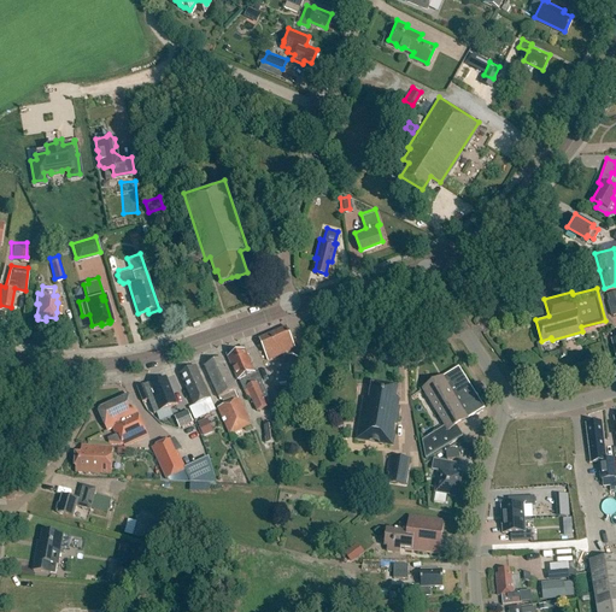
[(286,324),(258,336),(267,357),(294,343),(286,324)]
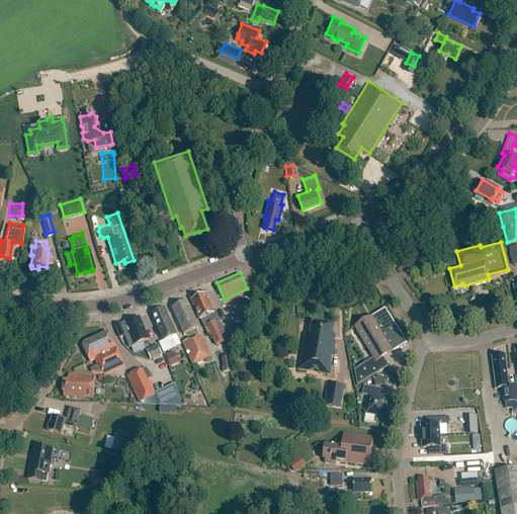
[(204,290),(190,296),(199,317),(199,316),(203,326),(207,325),(214,342),(228,337),(219,317),(216,309),(212,310),(209,303),(210,302),(209,297),(207,297),(204,290)]
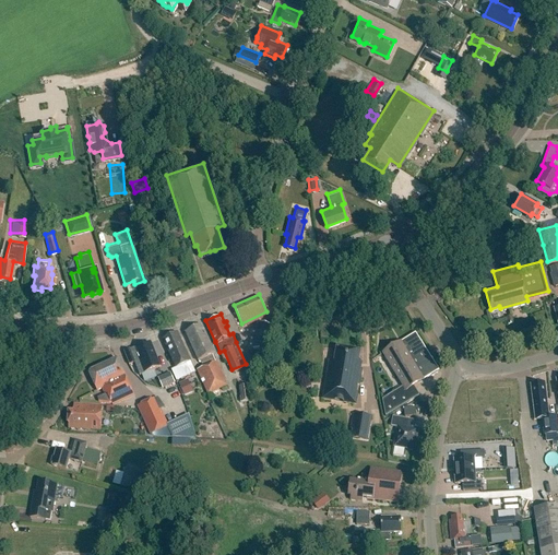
[(265,347),(271,322),(258,319),(252,345),(265,347)]
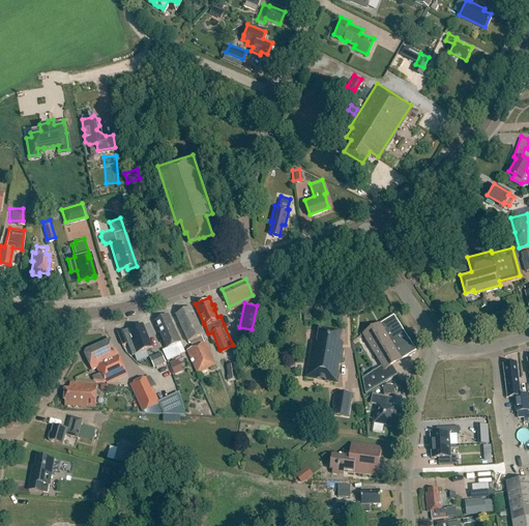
[(185,347),(189,355),(196,371),(215,362),(205,339),(203,340),(201,333),(203,332),(190,304),(175,312),(187,340),(188,341),(189,341),(192,345),(185,347)]
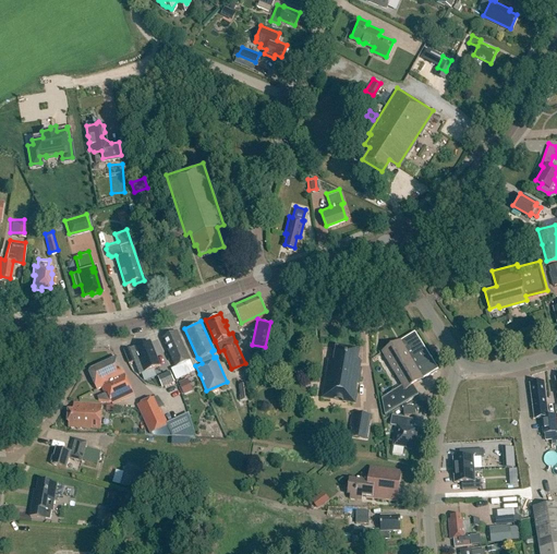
[(167,334),(161,336),(164,339),(174,364),(170,366),(172,371),(174,376),(185,371),(190,370),(194,368),(189,358),(177,329),(167,334)]
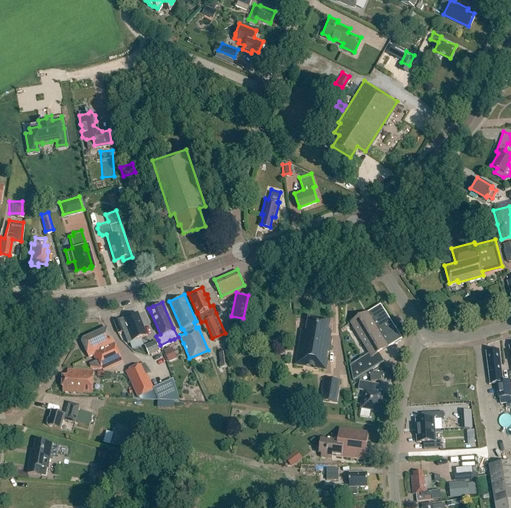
[(367,309),(350,320),(369,350),(350,362),(352,377),(383,358),(378,350),(401,336),(380,302),(367,309)]
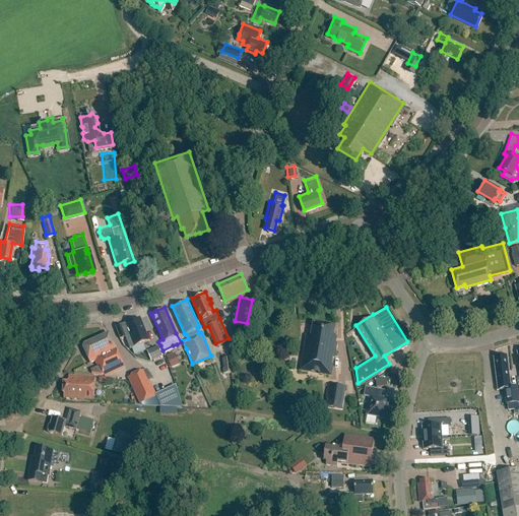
[(129,345),(135,342),(142,340),(147,338),(139,316),(121,323),(120,321),(115,324),(119,336),(125,334),(129,345)]
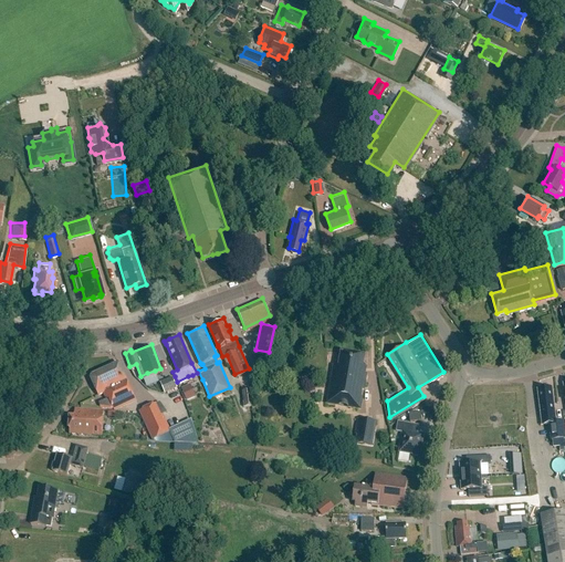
[(364,368),(361,367),(363,353),(341,349),(337,363),(333,362),(326,399),(359,405),(365,371),(364,371),(364,368)]
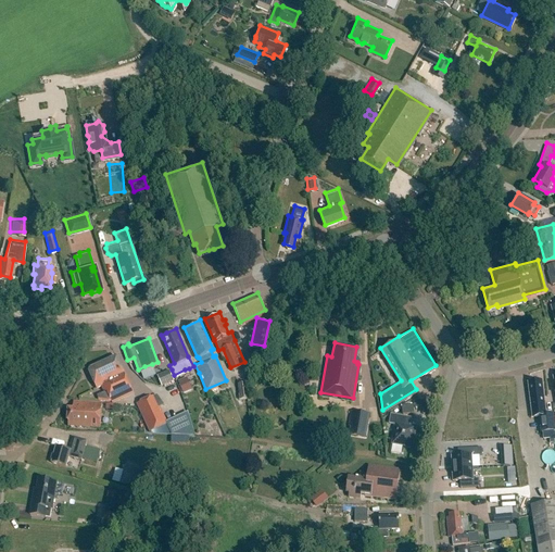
[(89,365),(88,368),(96,385),(101,383),(103,389),(105,388),(111,399),(133,389),(115,353),(89,365)]
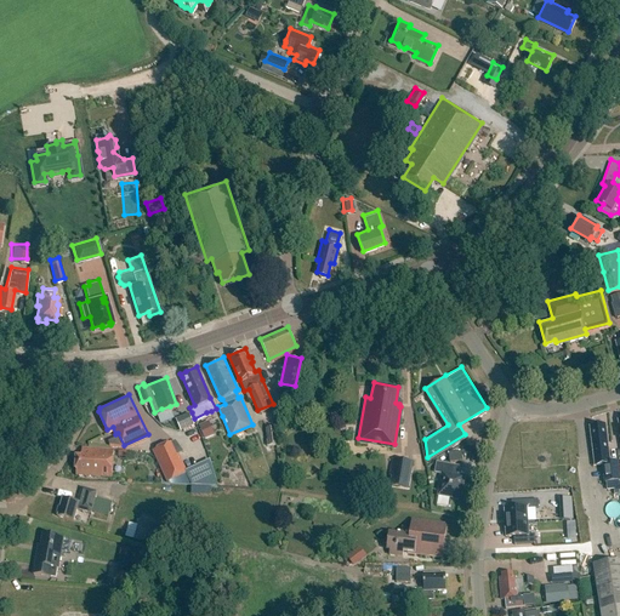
[(194,421),(188,409),(175,415),(181,427),(194,421)]
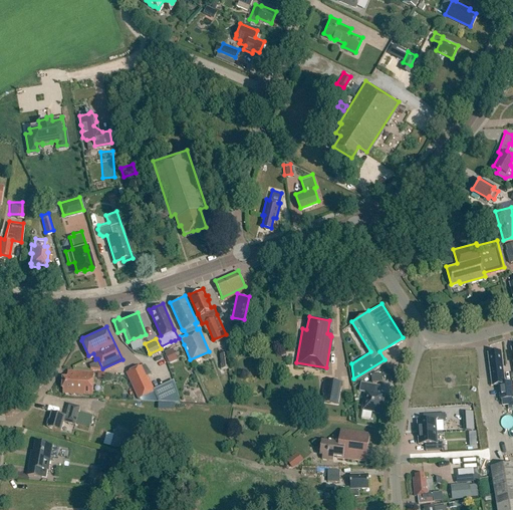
[(163,348),(168,359),(177,355),(172,345),(163,348)]
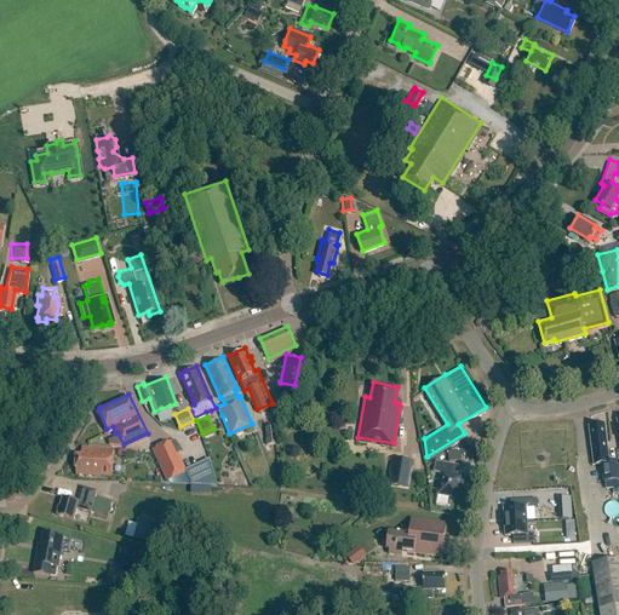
[(605,419),(590,421),(594,452),(600,450),(603,477),(618,475),(618,473),(617,457),(609,457),(605,419)]
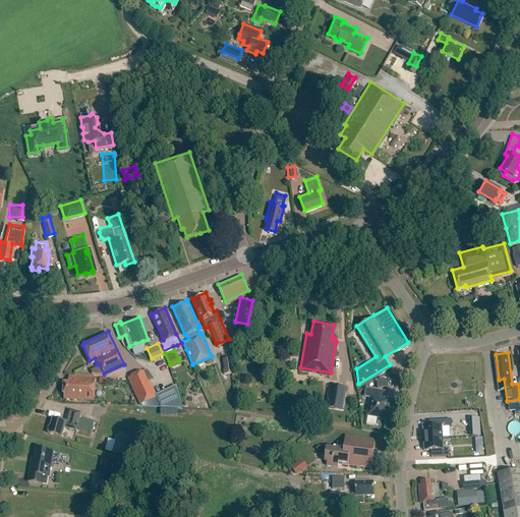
[(146,381),(140,369),(127,375),(140,402),(156,394),(149,379),(146,381)]
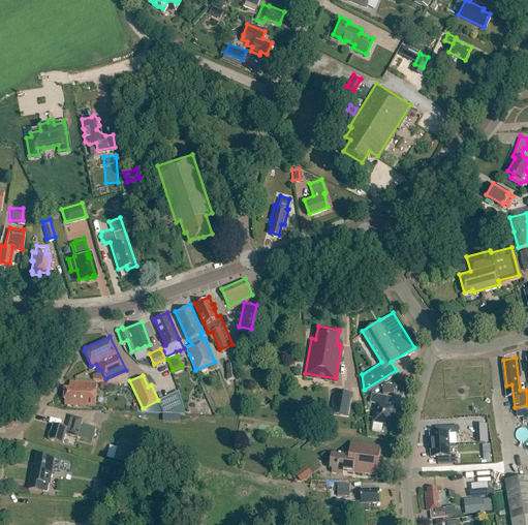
[(64,385),(63,397),(64,397),(64,402),(94,403),(96,380),(69,379),(68,385),(64,385)]
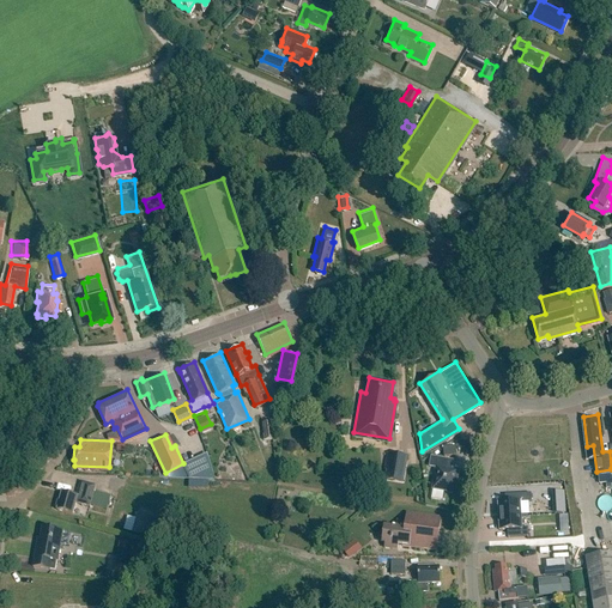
[(403,479),(407,453),(386,449),(381,475),(403,479)]
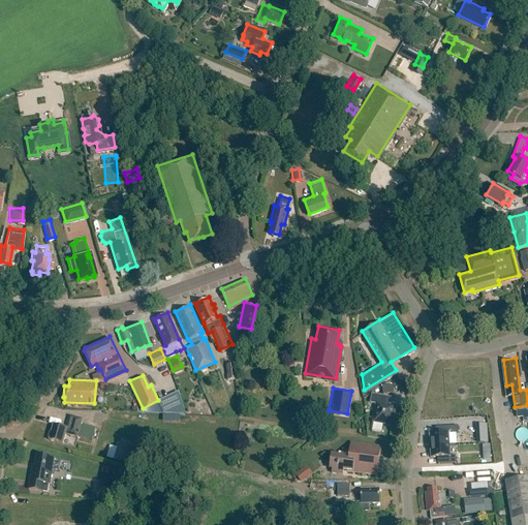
[(375,401),(372,419),(391,422),(394,403),(382,402),(384,394),(371,392),(370,399),(375,401)]
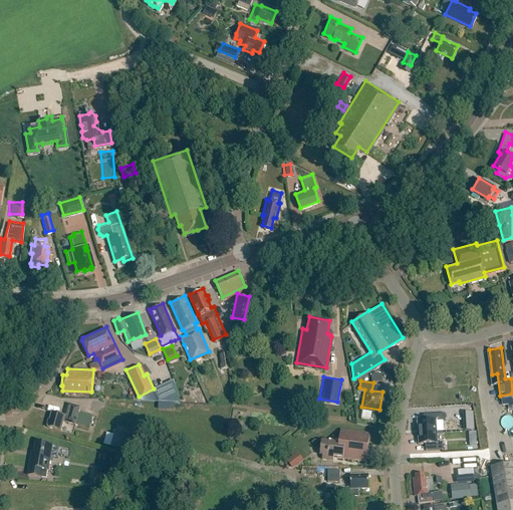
[(91,413),(77,410),(79,404),(69,402),(66,415),(64,414),(51,410),(47,425),(60,428),(62,419),(74,422),(87,426),(91,413)]
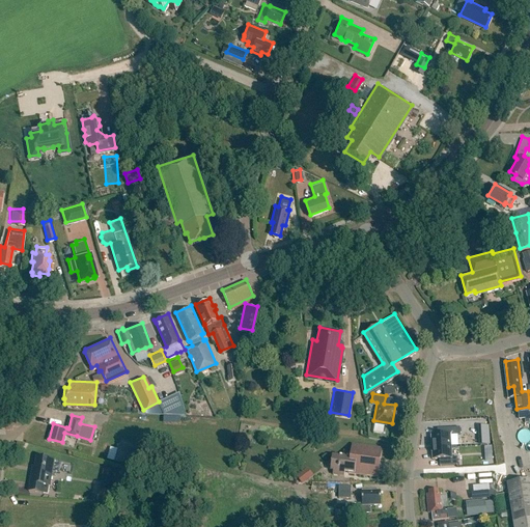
[(487,423),(479,423),(479,432),(487,431),(487,423)]
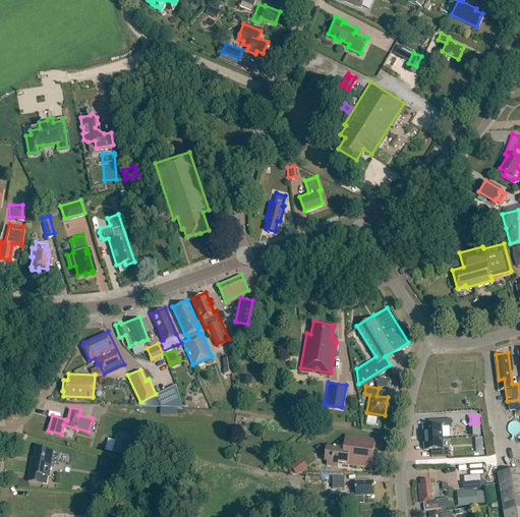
[(450,416),(428,417),(428,424),(422,424),(422,431),(421,431),(422,437),(442,435),(441,424),(451,423),(450,416)]
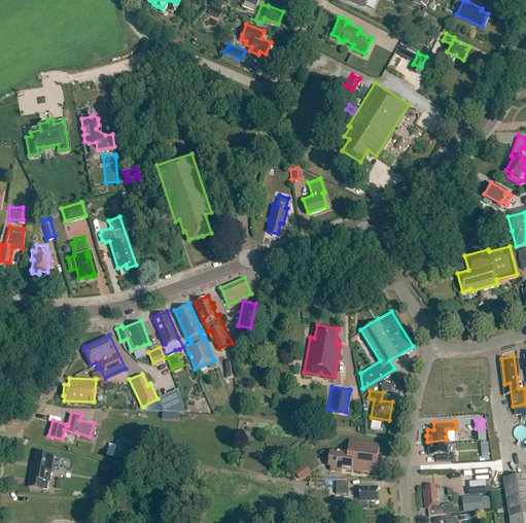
[(329,464),(329,468),(341,471),(342,465),(345,465),(345,466),(375,469),(378,443),(348,439),(347,446),(341,445),(340,450),(329,448),(327,464),(329,464)]
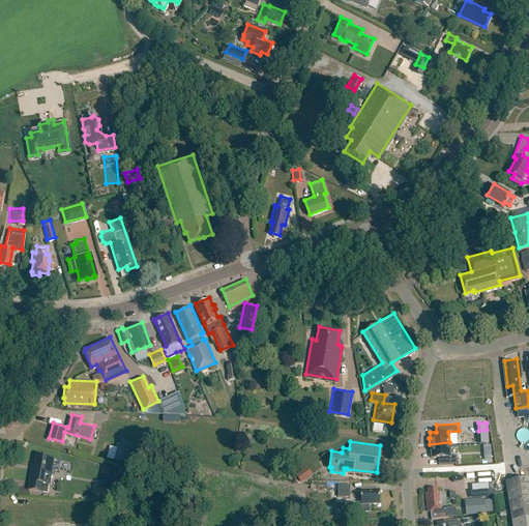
[(449,442),(430,444),(430,449),(431,449),(431,456),(437,456),(438,462),(456,461),(456,454),(449,454),(449,442)]
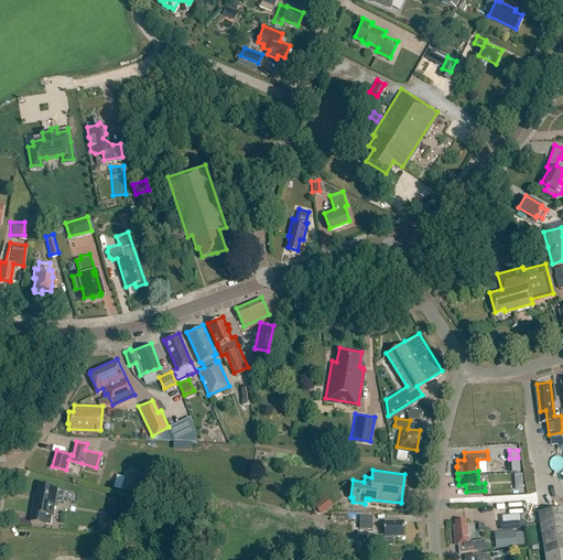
[(127,488),(139,492),(144,475),(131,472),(127,488)]
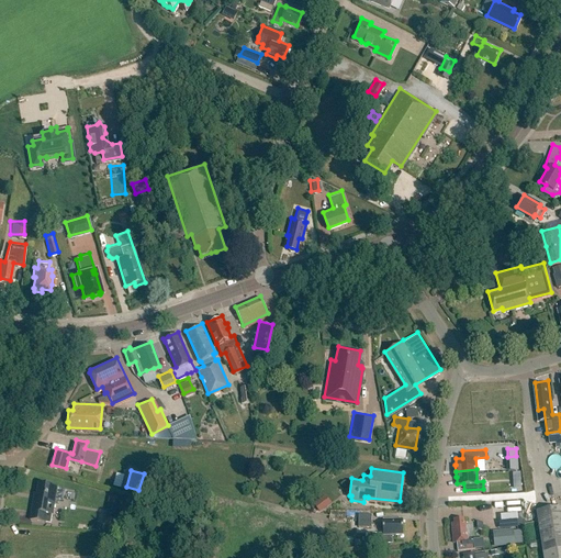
[(33,495),(30,516),(45,520),(46,511),(52,512),(56,483),(38,480),(35,495),(33,495)]
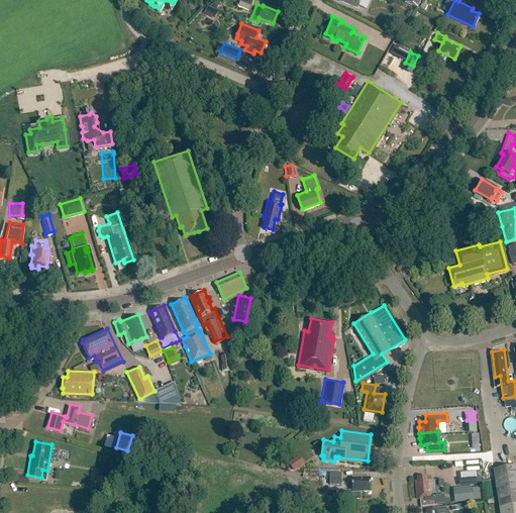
[(292,470),(304,459),(298,452),(286,463),(292,470)]
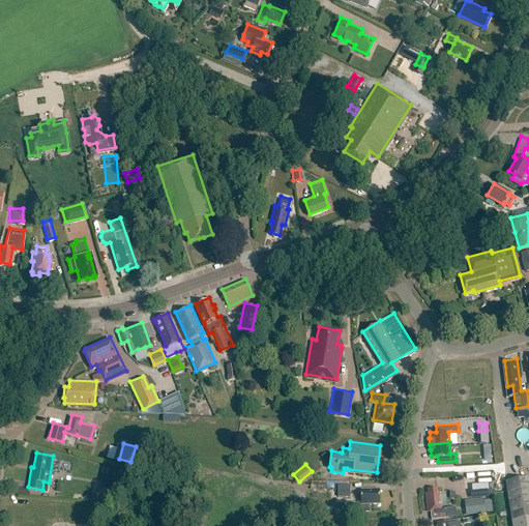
[(528,525),(528,475),(507,478),(515,525),(528,525)]
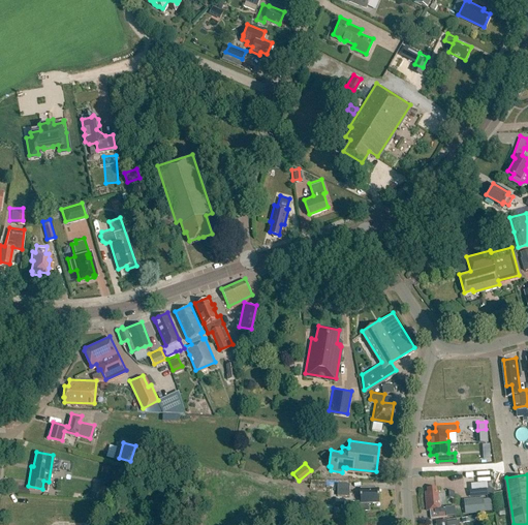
[(336,480),(336,492),(348,492),(348,480),(336,480)]
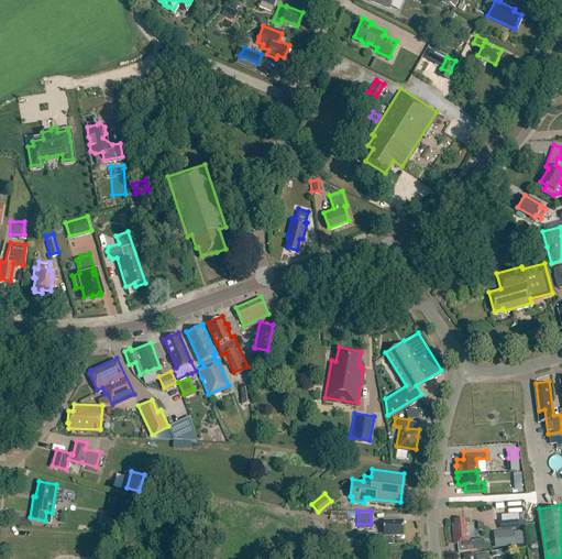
[(454,521),(451,521),(453,540),(456,540),(458,549),(475,547),(474,538),(467,539),(466,523),(464,524),(464,516),(454,517),(454,521)]
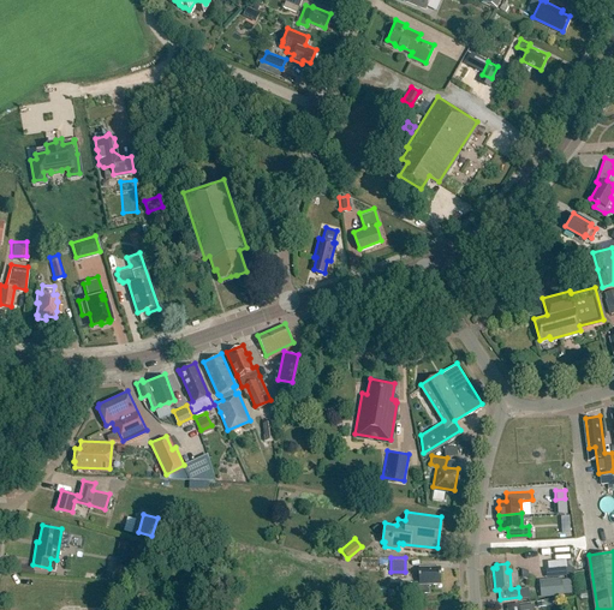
[(418,579),(413,579),(413,590),(429,588),(429,581),(440,581),(440,564),(418,566),(418,579)]
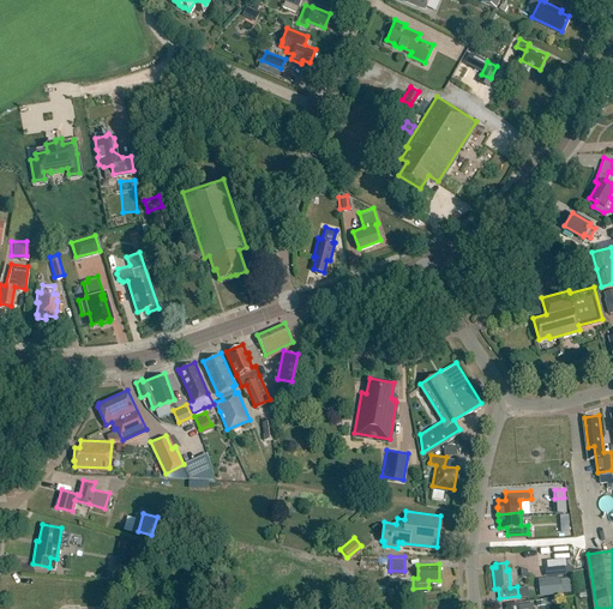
[(560,576),(538,577),(539,594),(562,592),(560,576)]
